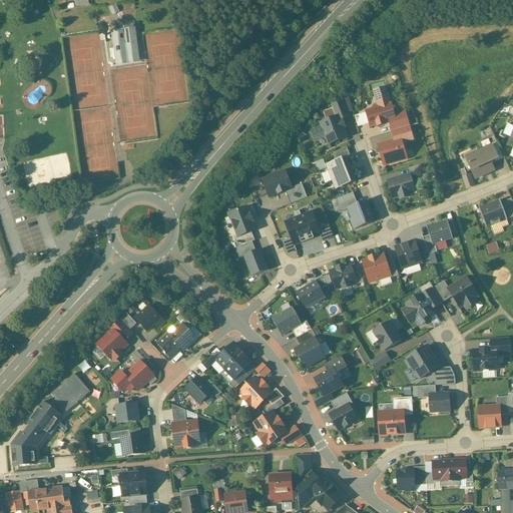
[(133,29),(123,30),(124,38),(114,39),(117,60),(137,57),(133,29)]
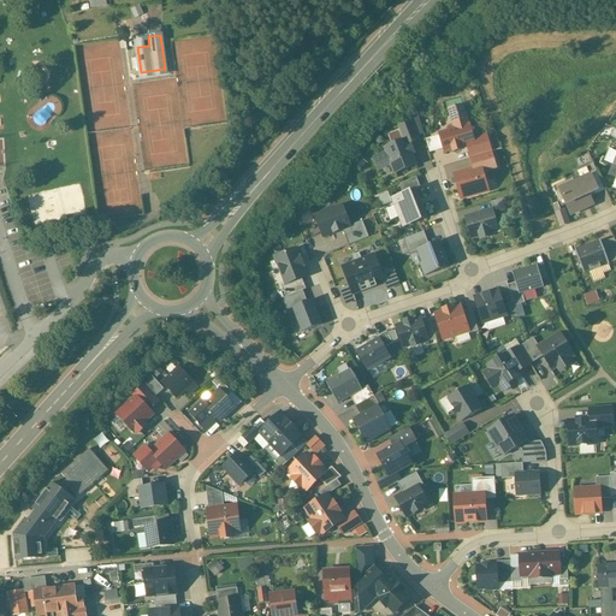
[(474,144),(469,126),(468,126),(466,119),(452,123),(455,128),(448,130),(449,131),(440,135),(445,153),(452,150),(454,152),(462,149),(462,148),(474,144)]
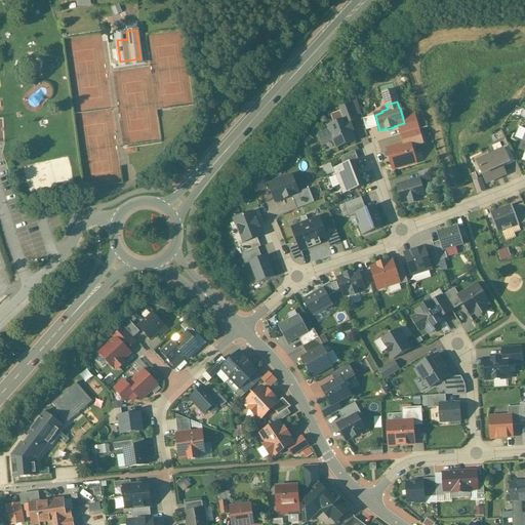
[(346,122),(328,129),(336,150),(354,144),(346,122)]
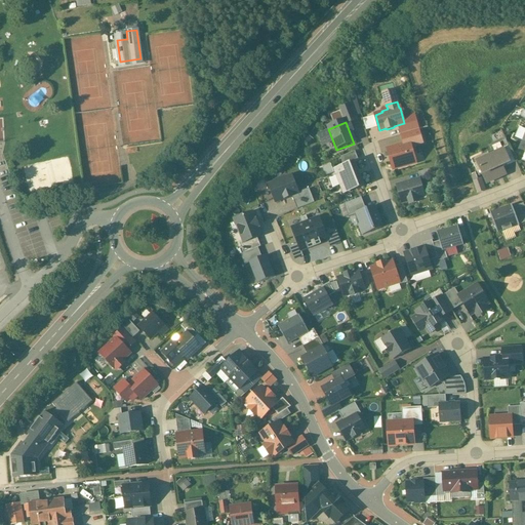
[(401,135),(404,145),(410,143),(411,147),(422,144),(418,130),(401,135)]
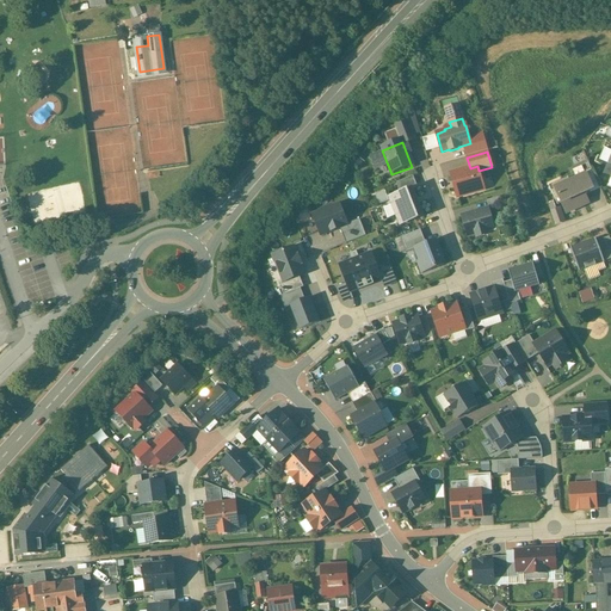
[(470,168),(450,174),(457,197),(485,190),(479,171),(477,166),(470,168)]
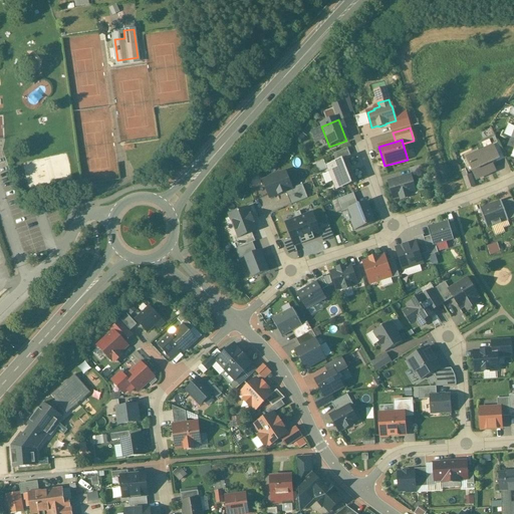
[(481,144),(485,151),(493,148),(498,160),(491,163),(492,166),(505,160),(497,143),(492,146),(489,140),(481,144)]
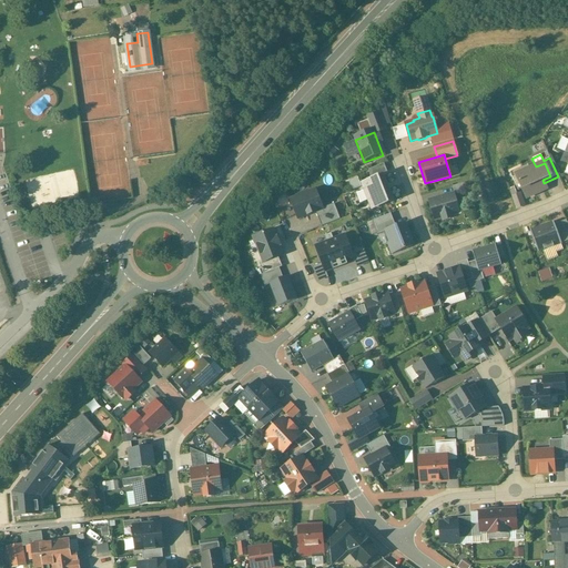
[(536,166),(516,175),(526,199),(547,189),(544,183),(543,180),(550,176),(545,163),(536,166)]
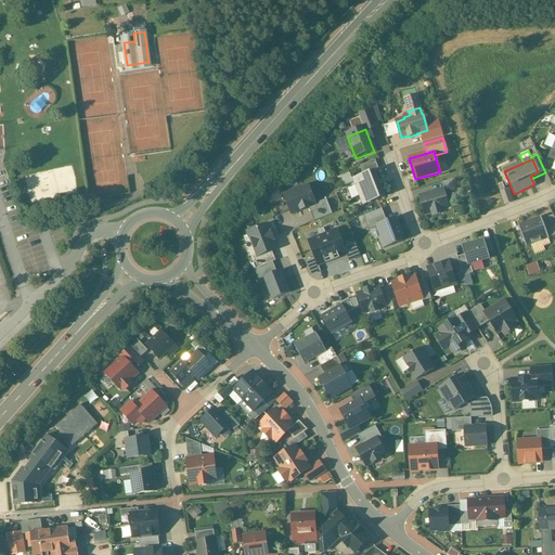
[(373,175),(355,182),(363,205),(382,197),(373,175)]
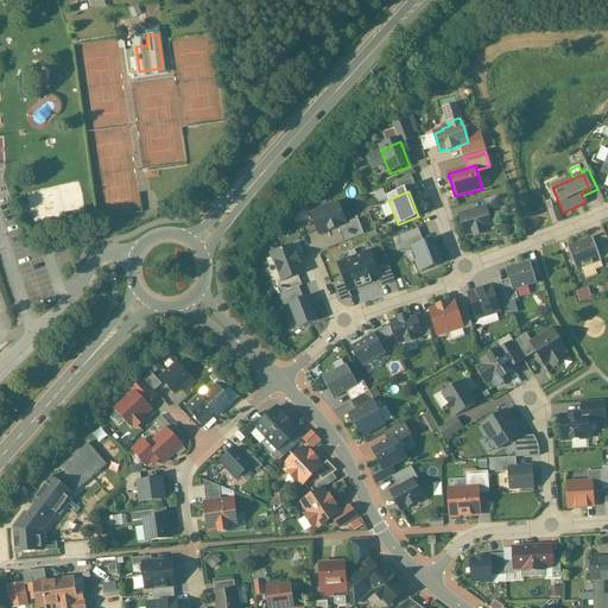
[(495,197),(483,201),(486,207),(496,204),(495,197)]
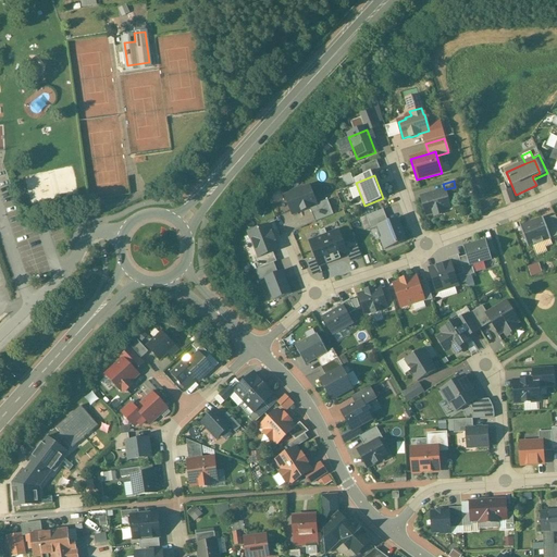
[(302,188),(292,193),(292,194),(285,196),(293,214),(304,210),(302,209),(309,207),(310,208),(317,206),(309,186),(302,189),(302,188)]
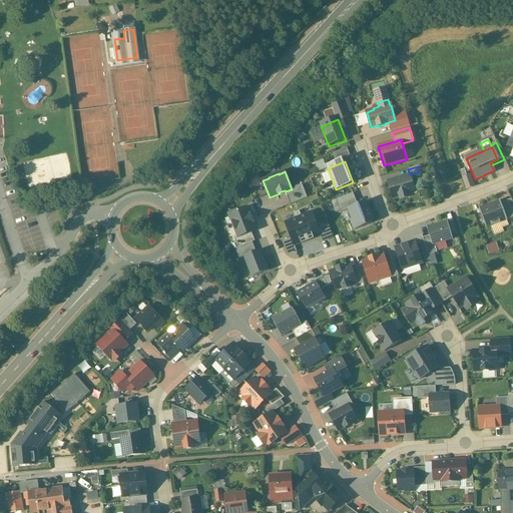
[(409,175),(389,181),(394,197),(400,196),(401,199),(409,196),(408,194),(414,192),(409,175)]
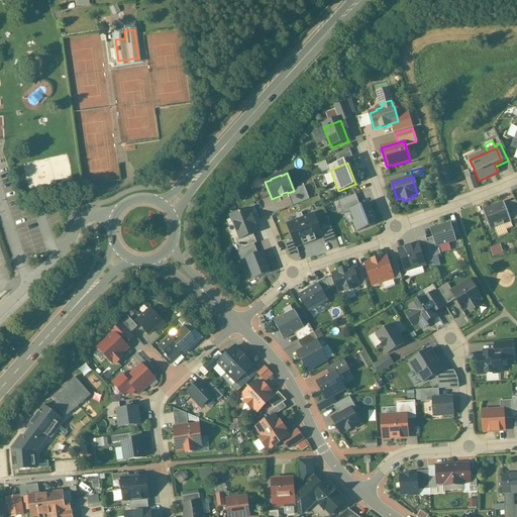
[(474,177),(467,179),(471,190),(478,188),(474,177)]
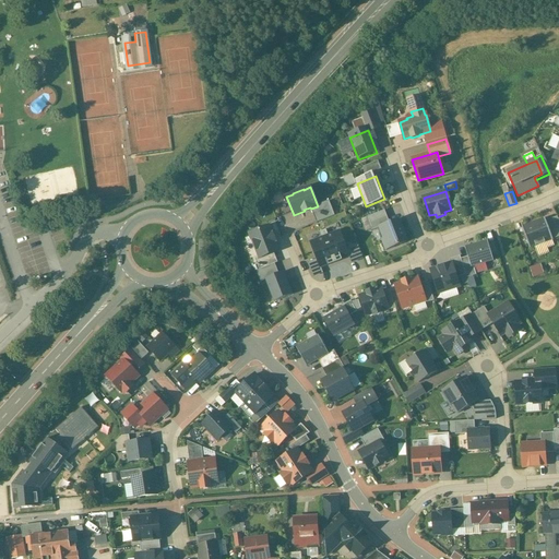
[(552,240),(558,237),(558,221),(557,217),(546,222),(552,240)]
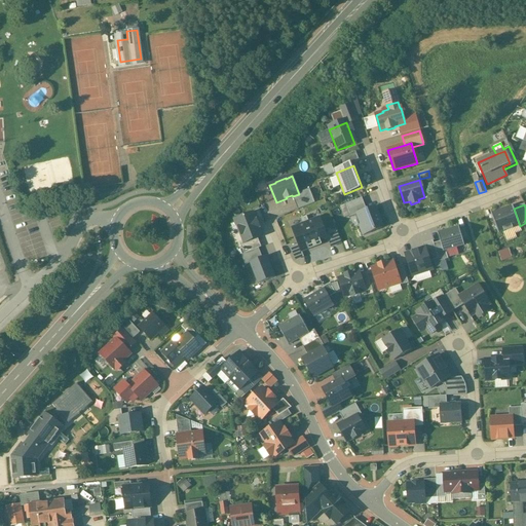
[(513,205),(490,214),(498,234),(520,226),(514,209),(513,205)]
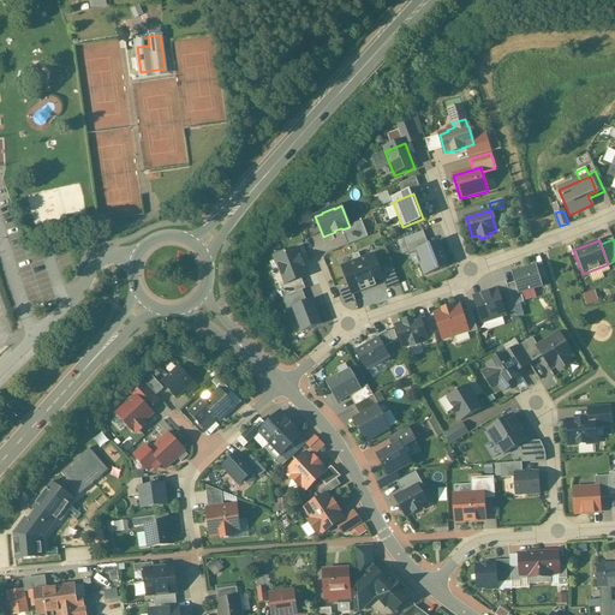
[(437,245),(417,252),(425,274),(445,267),(437,245)]
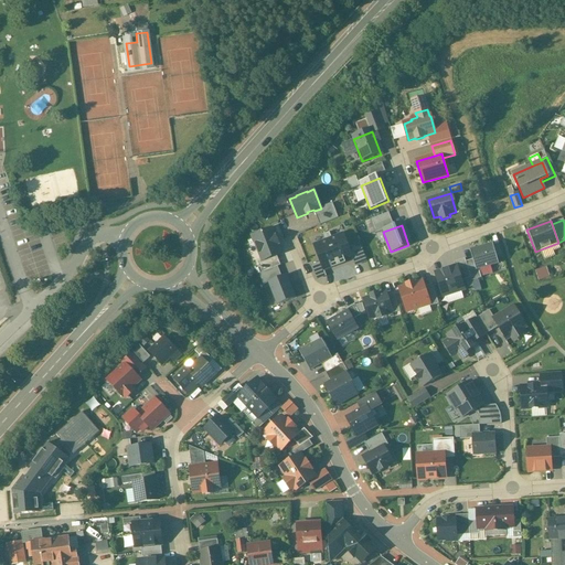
[(262,260),(281,253),(273,228),(253,236),(262,260)]
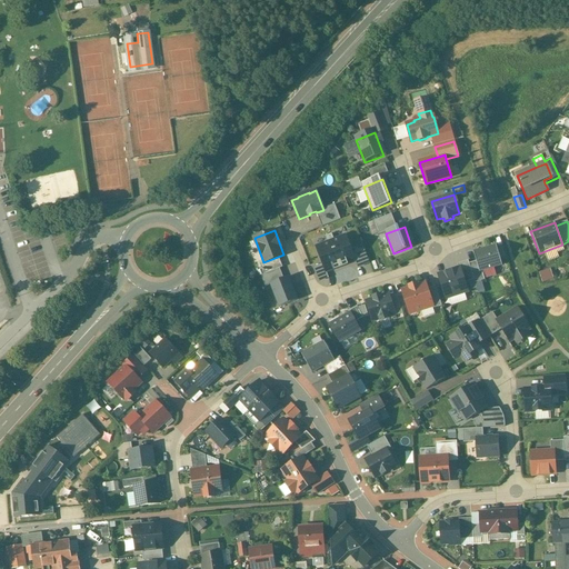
[(340,266),(355,260),(345,237),(331,242),(340,266)]
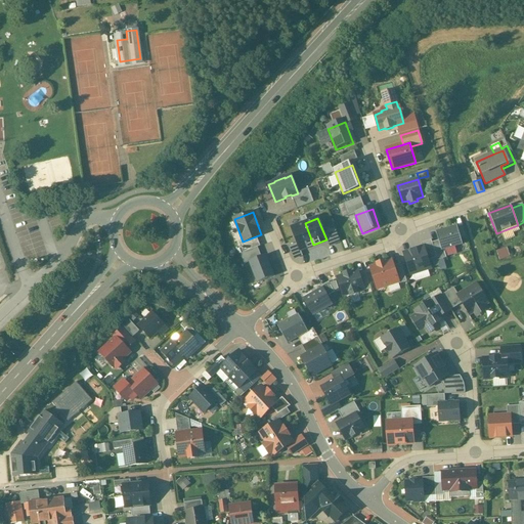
[(301,250),(313,245),(305,223),(292,227),(301,250)]
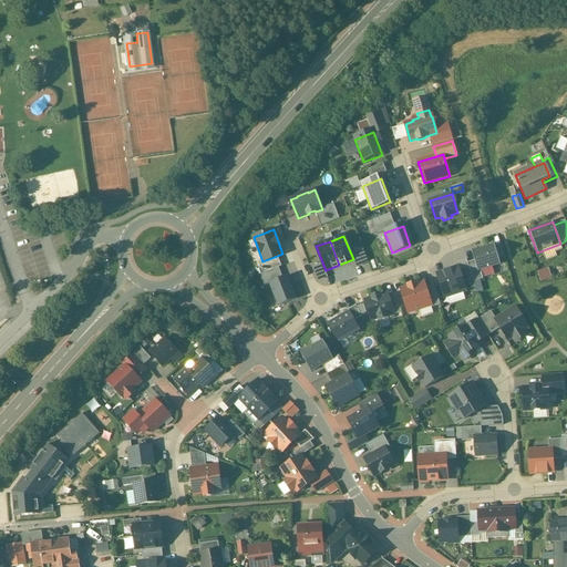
[(492,247),(475,253),(481,271),(497,266),(492,247)]
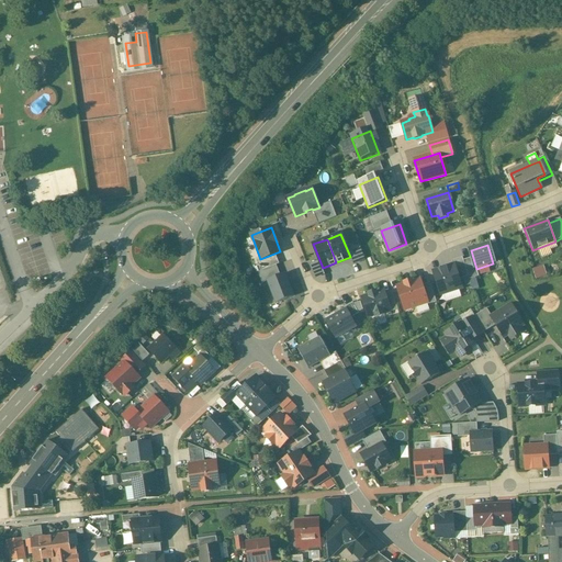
[(435,268),(441,293),(464,287),(457,261),(435,268)]
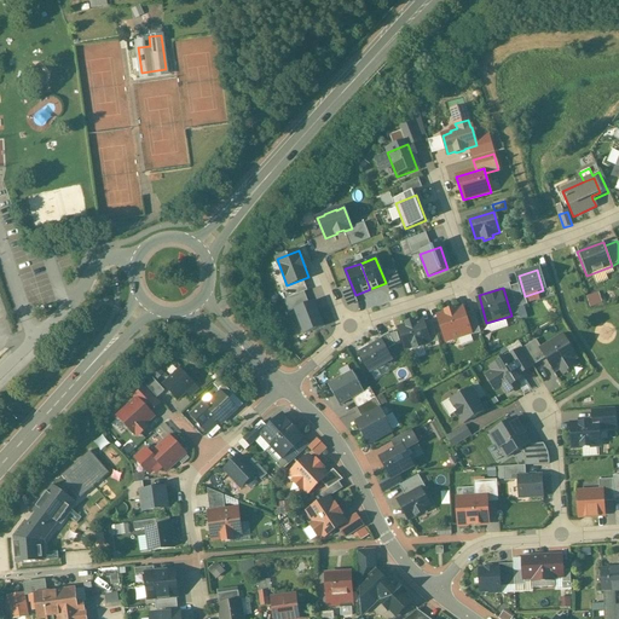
[(294,308),(304,333),(328,324),(318,299),(294,308)]
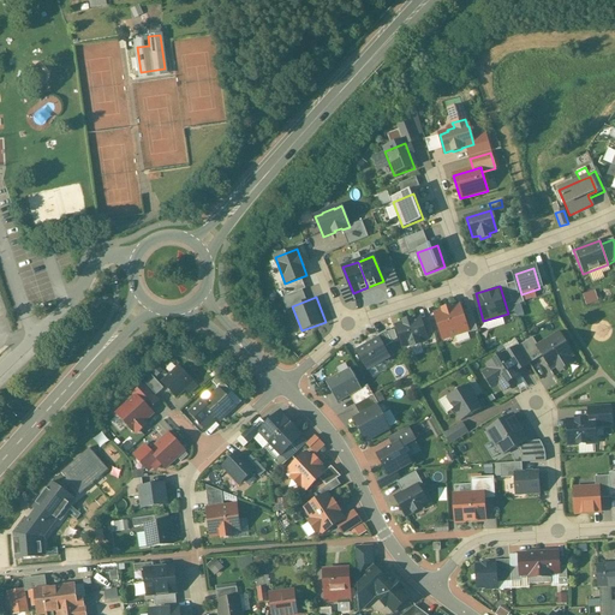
[(460,310),(437,316),(445,339),(466,332),(460,310)]
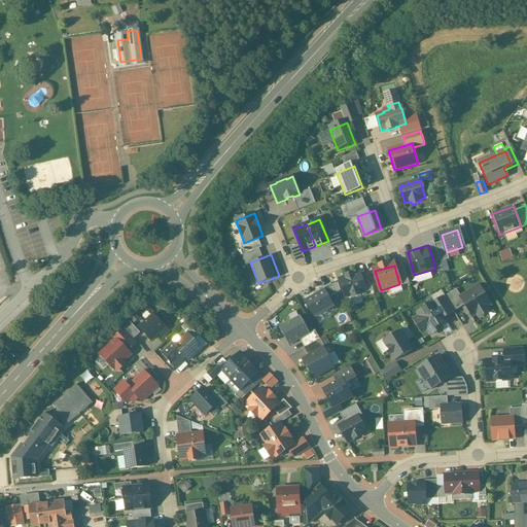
[(346,277),(339,280),(345,299),(352,295),(353,297),(359,295),(359,293),(365,291),(360,276),(359,273),(353,275),(352,274),(346,276),(346,277)]
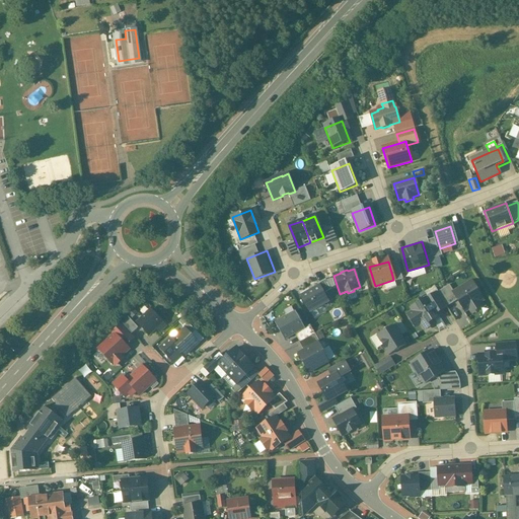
[(362,270),(355,272),(360,287),(360,289),(368,286),(362,270)]
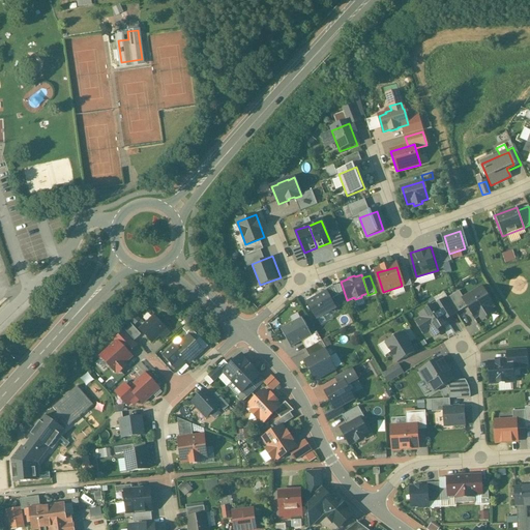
[(324,290),(326,293),(326,292),(331,300),(339,296),(337,295),(333,288),(332,286),(324,290)]
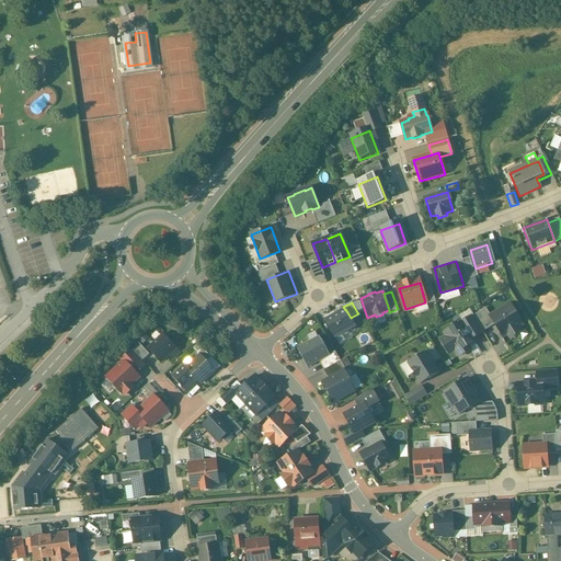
[(359,302),(353,305),(357,312),(363,310),(359,302)]
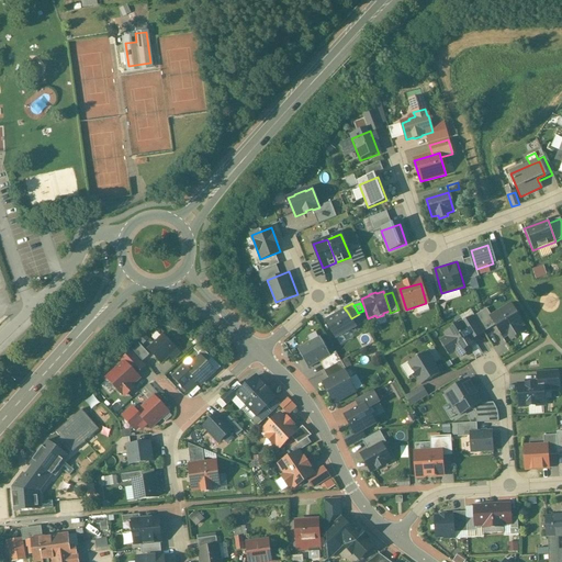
[(492,317),(491,317),(496,325),(503,337),(524,325),(512,305),(492,317)]
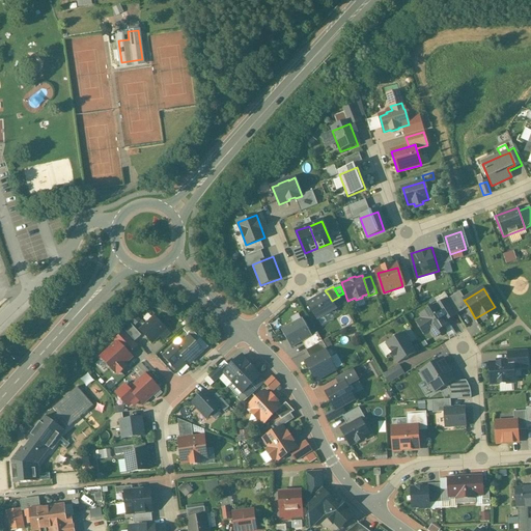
[(459,291),(448,299),(457,314),(469,307),(464,300),(465,300),(459,291)]
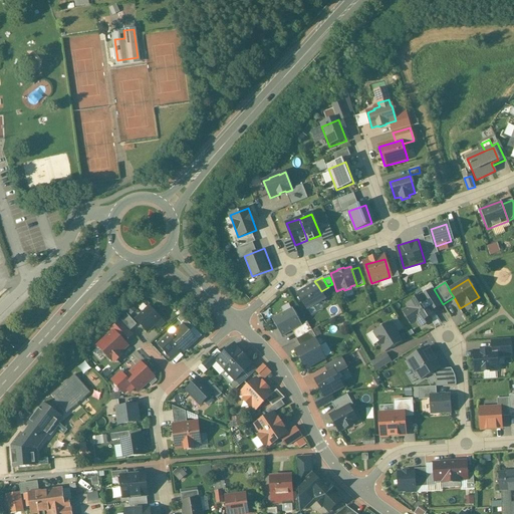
[(316,284),(298,293),(307,309),(325,299),(321,291),(316,283),(316,284)]
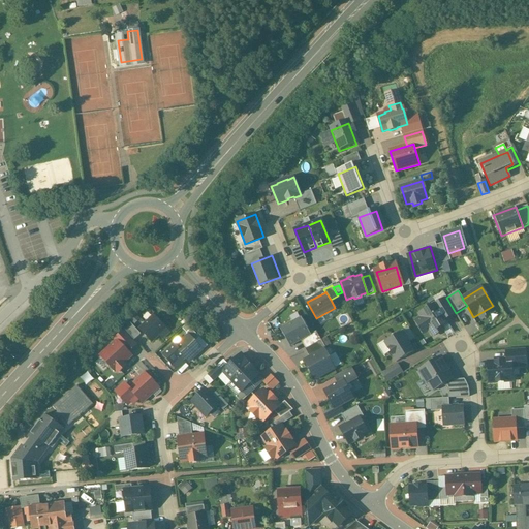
[(445,299),(436,304),(445,318),(455,313),(445,299)]
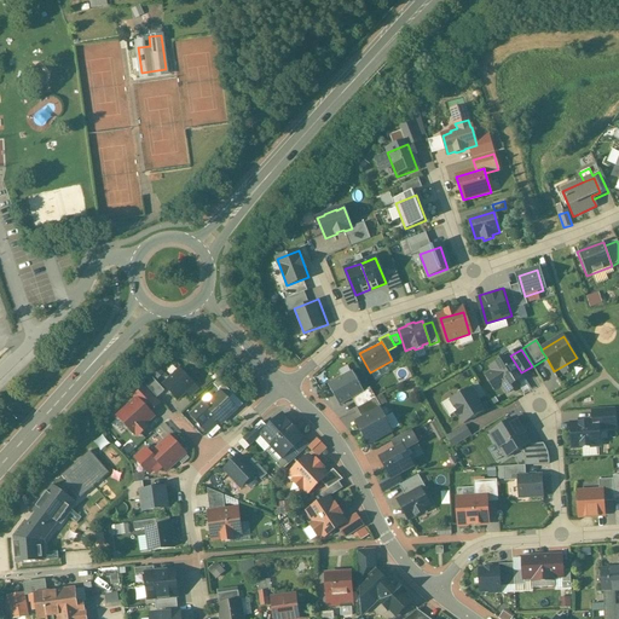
[(510,356),(490,368),(504,389),(507,394),(519,387),(515,382),(521,380),(522,374),(521,372),(510,356)]
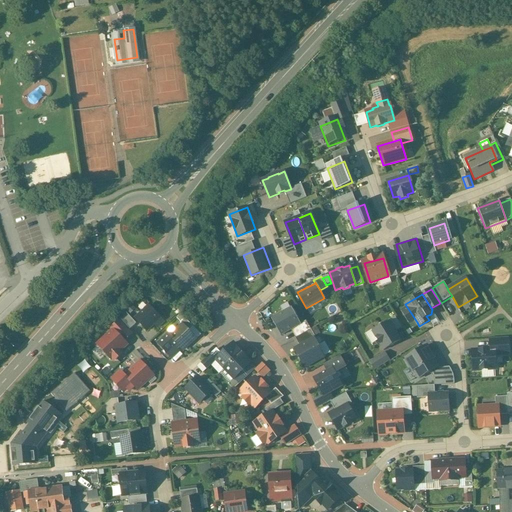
[(135,319),(147,331),(154,324),(157,328),(164,322),(149,306),(135,319)]
